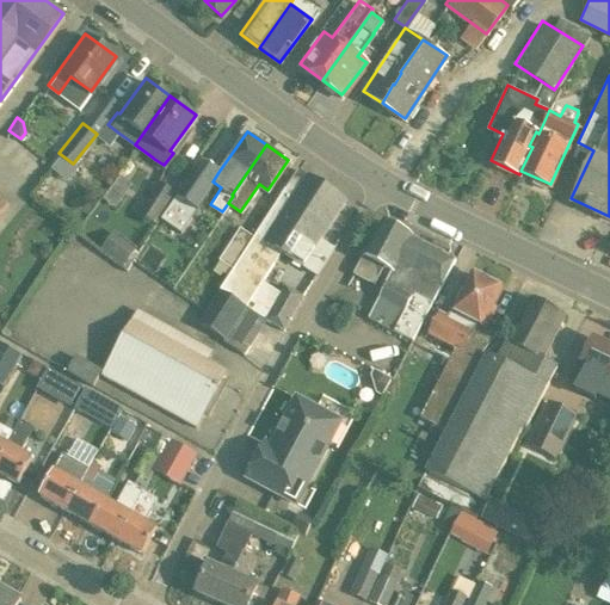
[(213,181),(219,172),(199,159),(160,216),(180,229),(213,181)]
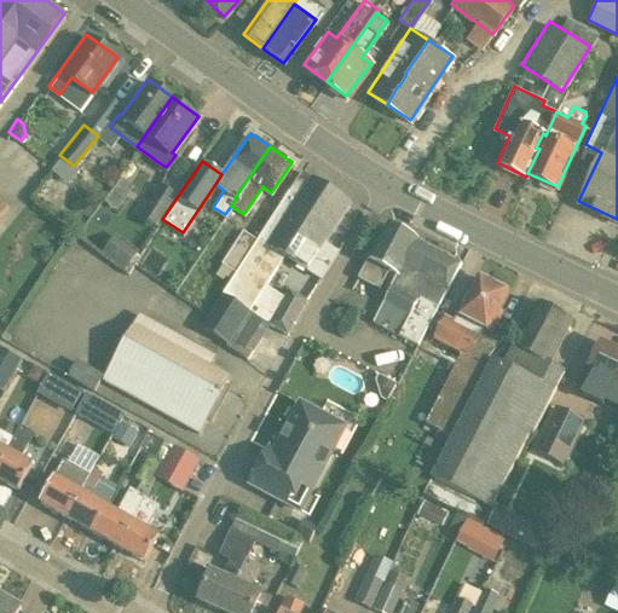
[(256,237),(236,270),(201,324),(226,341),(225,343),(246,357),(269,322),(287,331),(306,298),(288,287),(283,294),(265,283),(284,253),(319,276),(336,249),(323,241),(350,200),(301,168),(256,237)]
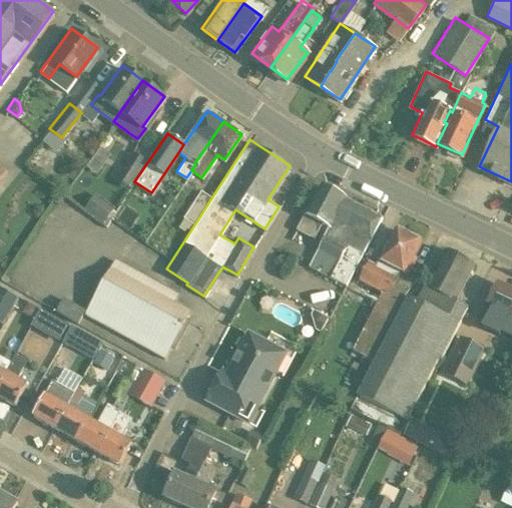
[(96,168),(108,151),(99,145),(87,162),(96,168)]
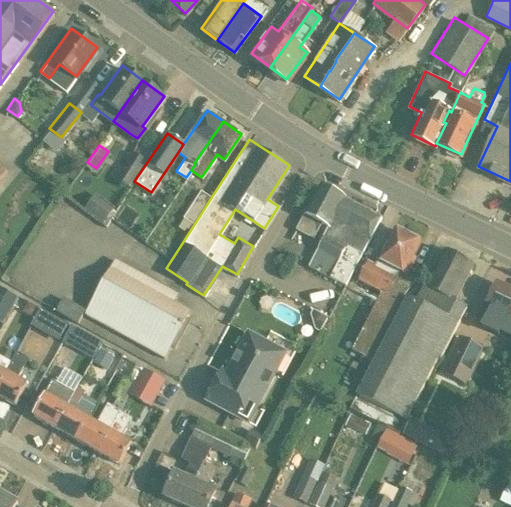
[(128,184),(145,157),(132,150),(116,177),(128,184)]
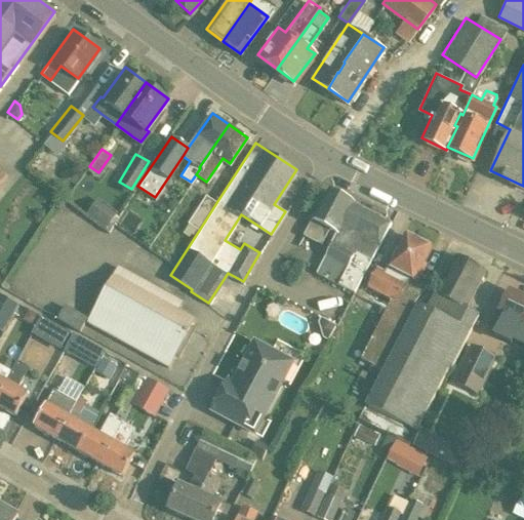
[(336,230),(352,201),(327,188),(320,202),(316,200),(311,211),(314,213),(304,232),(320,241),(328,226),(336,230)]
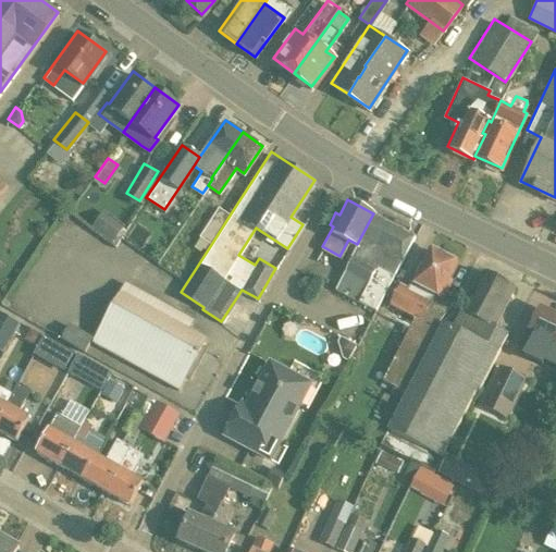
[(212,243),(231,213),(218,206),(199,235),(212,243)]
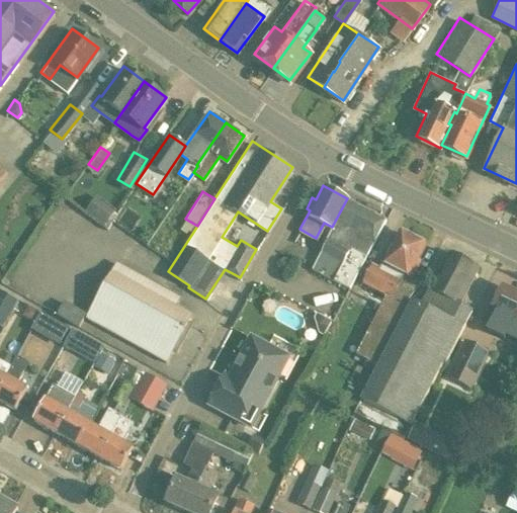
[(347,198),(332,227),(327,238),(327,239),(312,267),(333,278),(350,246),(365,254),(384,218),(347,198)]
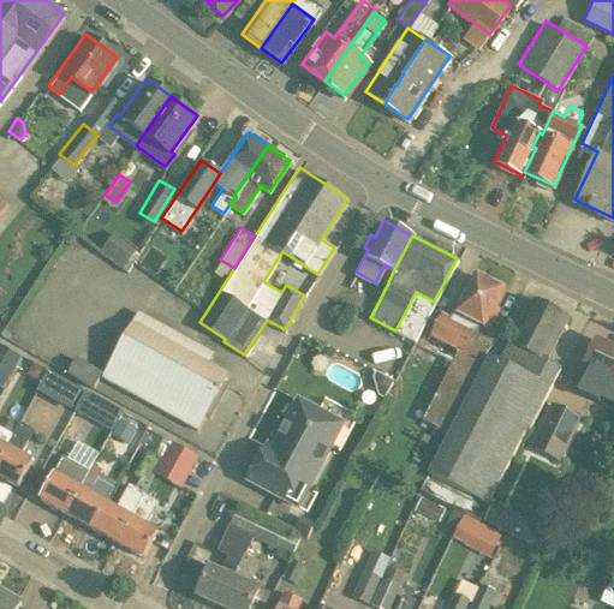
[(478,322),(488,326),(498,306),(495,305),(504,287),(474,272),(451,316),(441,311),(430,333),(429,333),(422,345),(451,359),(457,347),(464,351),(478,322)]
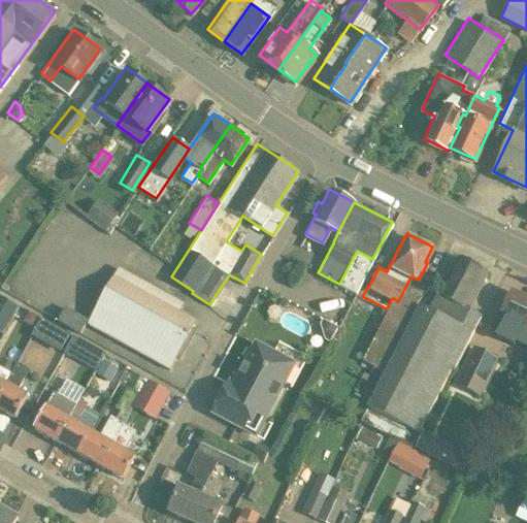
[(437,292),(467,307),(486,271),(456,256),(438,290),(437,292)]
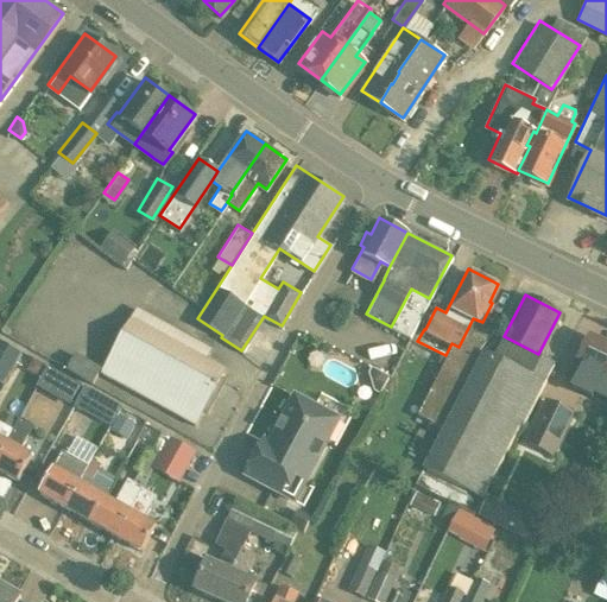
[(207,409),(202,406),(223,367),(204,356),(209,347),(137,306),(101,371),(194,422),(202,407),(207,410),(207,409)]
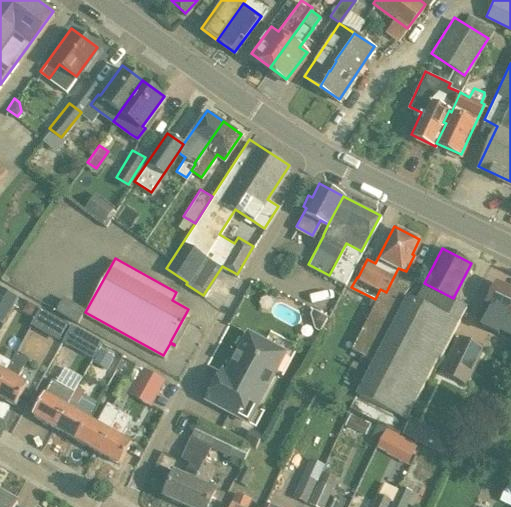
[(440,356),(457,322),(466,305),(453,298),(424,283),(425,281),(406,271),(398,268),(386,292),(380,289),(375,299),(376,299),(351,347),(372,358),(354,393),(349,406),(372,417),(398,430),(405,417),(405,418),(437,355),(440,356)]
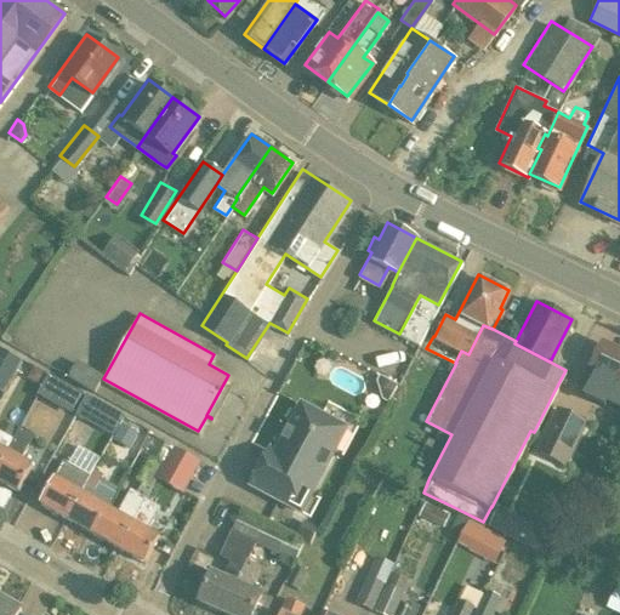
[(619,348),(602,340),(592,359),(591,362),(589,359),(578,381),(584,383),(581,388),(603,399),(604,394),(619,402),(619,348)]
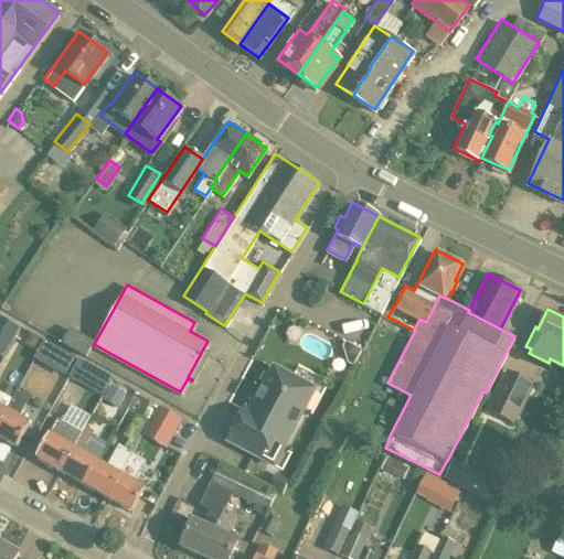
[(19,324),(0,314),(0,342),(7,345),(19,324)]
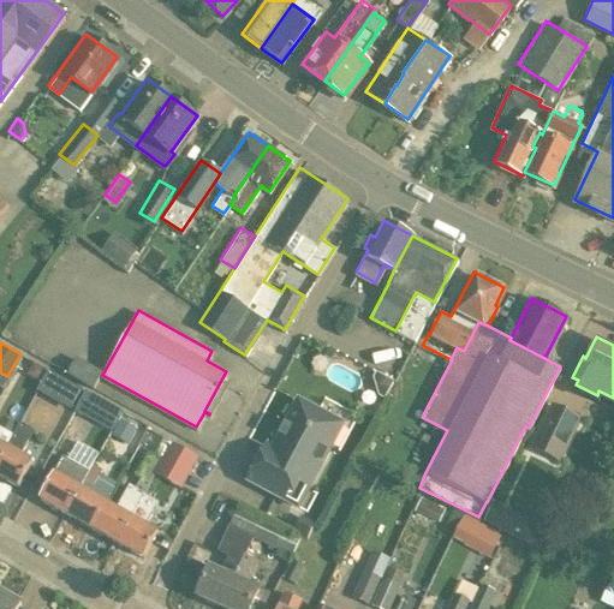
[(91,386),(101,370),(75,354),(65,371),(91,386)]
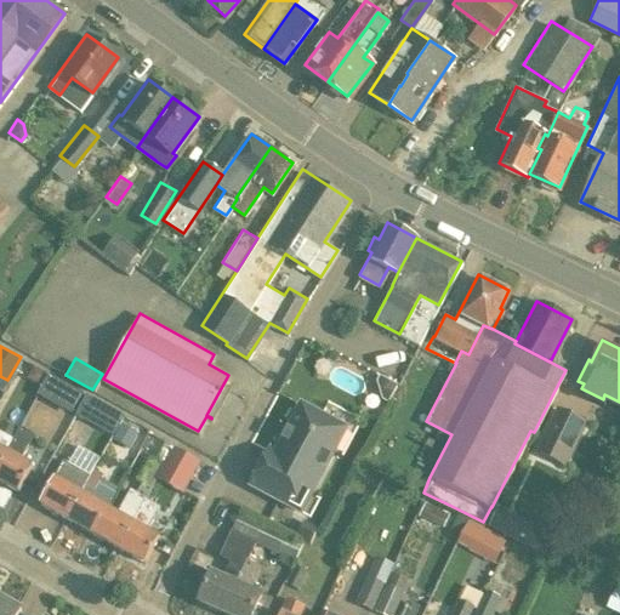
[(72,385),(60,405),(70,411),(81,391),(72,385)]
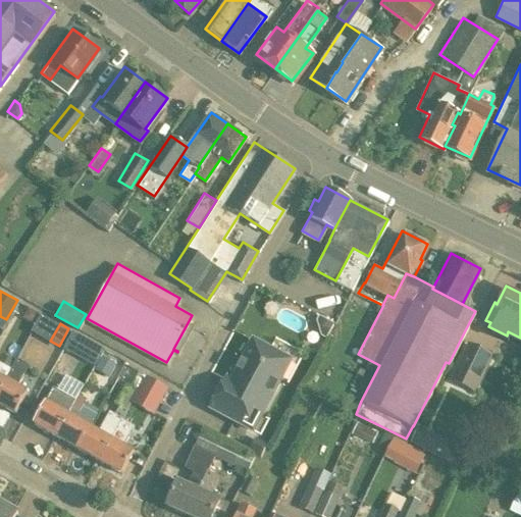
[(93,362),(103,345),(72,327),(62,345),(93,362)]
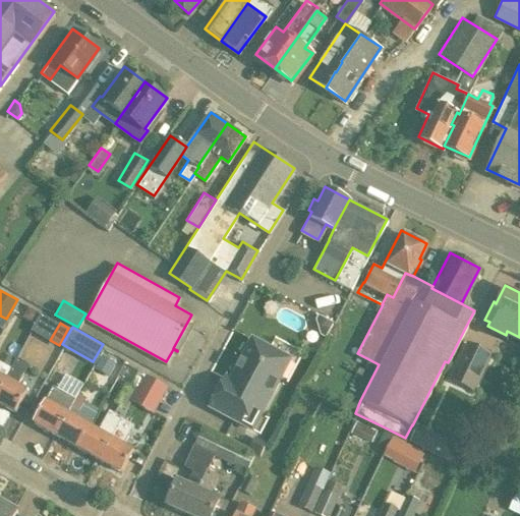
[(16,347),(22,337),(12,332),(7,342),(16,347)]
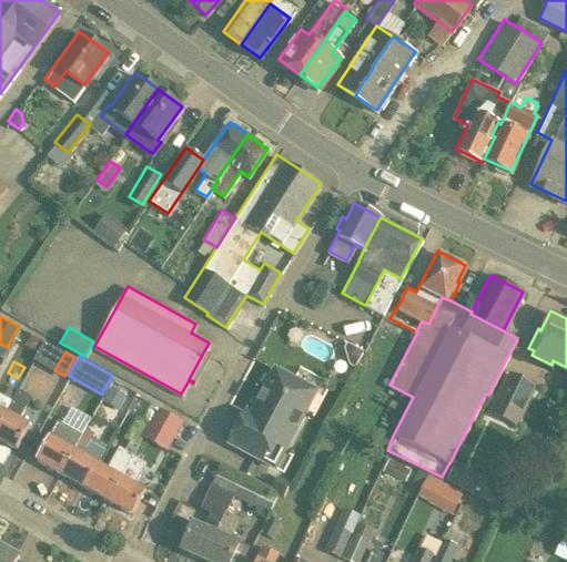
[(314,388),(274,367),(247,418),(241,417),(229,440),(269,461),(277,443),(283,447),(304,407),(299,405),(307,387),(314,389),(314,388)]
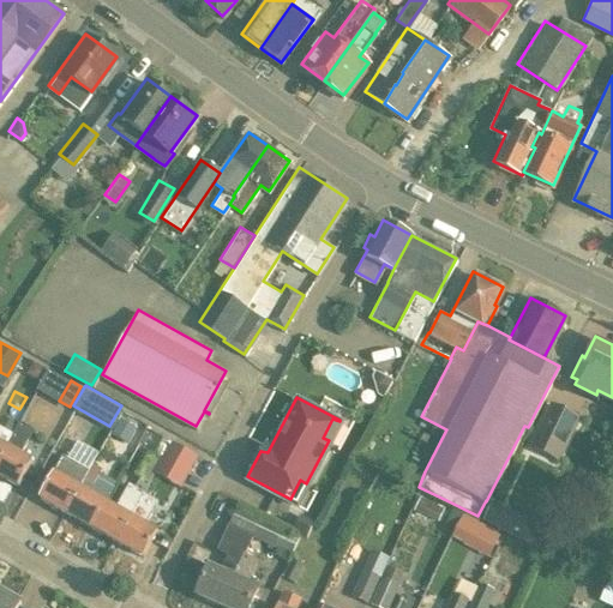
[(532,434),(563,450),(564,449),(580,414),(548,399),(532,434)]
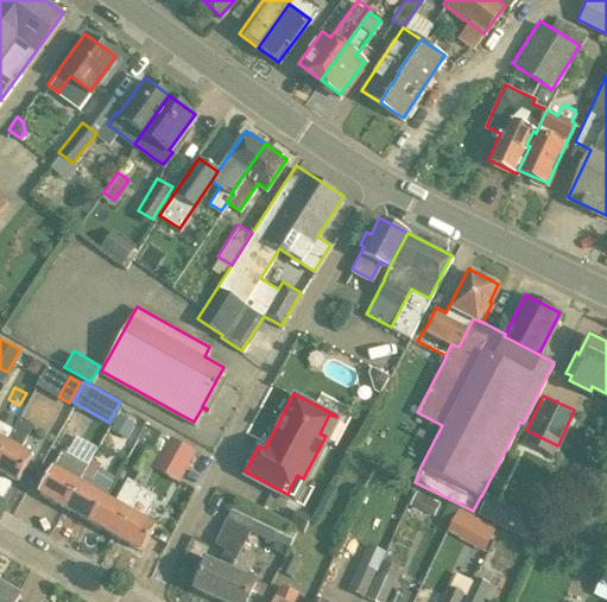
[(0,424),(10,430),(18,414),(10,409),(0,424)]
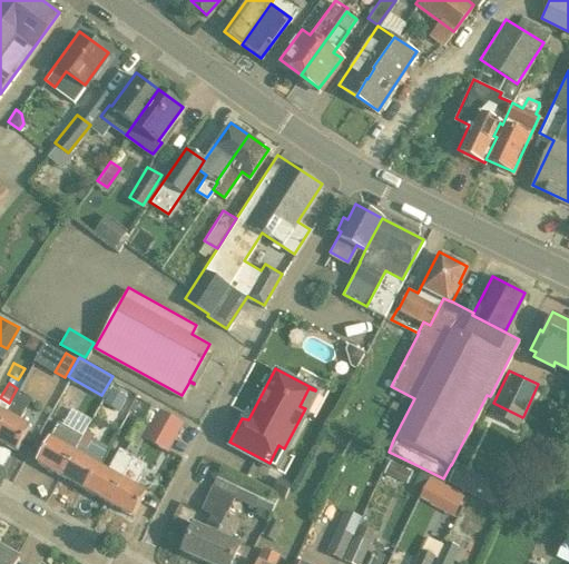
[(102,399),(118,408),(126,394),(110,385),(102,399)]
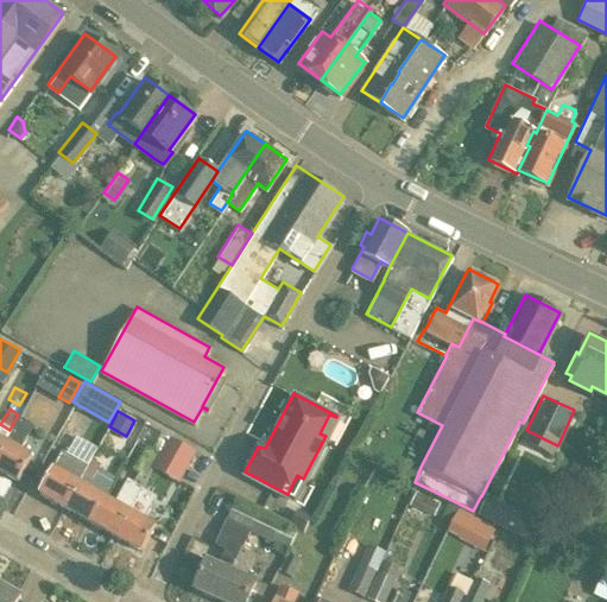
[(5,438),(0,447),(0,469),(17,479),(31,454),(19,447),(32,422),(19,414),(5,438)]
